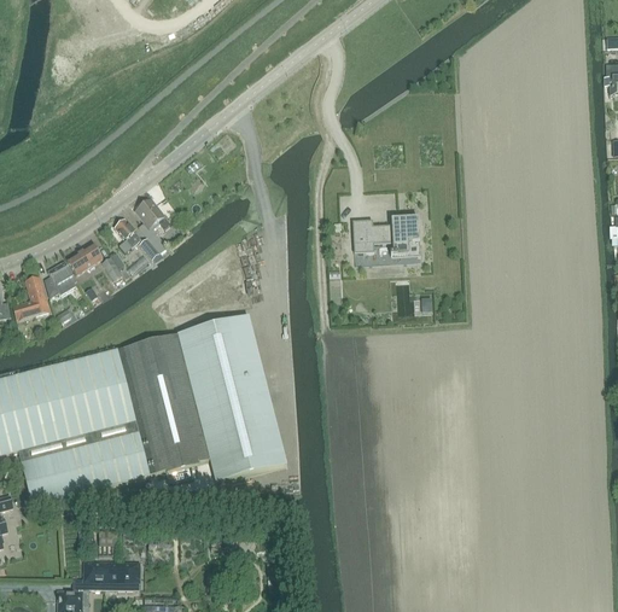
[(617,62),(606,63),(606,75),(602,75),(604,83),(610,83),(610,93),(617,92),(617,62)]
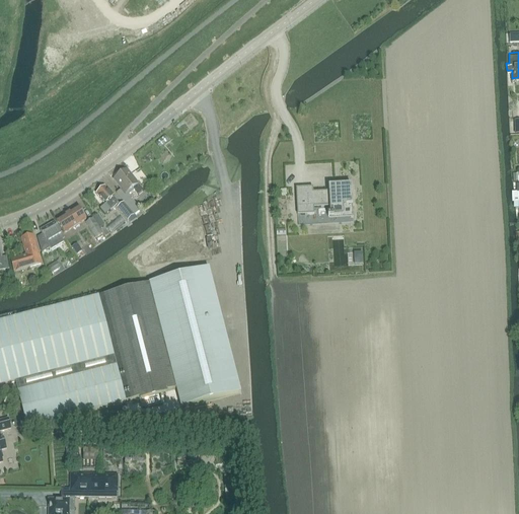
[(117,189),(124,198),(135,211),(137,214),(144,209),(141,205),(139,206),(131,196),(132,195),(129,191),(134,187),(133,185),(138,179),(127,165),(114,175),(122,185),(117,189)]
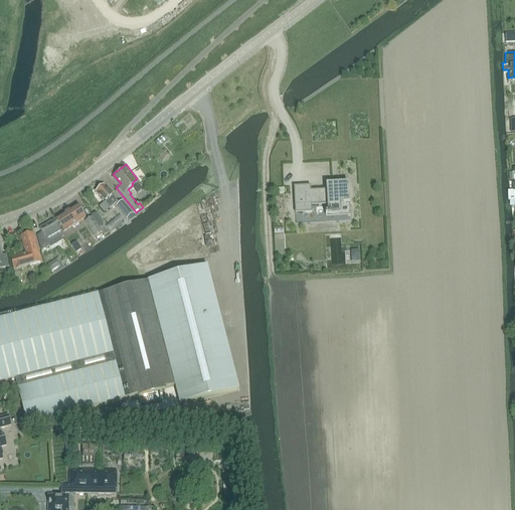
[(311,187),(310,182),(303,182),(294,183),(294,187),(294,200),(298,199),(299,209),(312,208),(311,202),(327,201),(328,208),(325,208),(325,211),(331,211),(331,210),(339,209),(339,200),(349,200),(348,179),(331,181),(331,186),(311,187)]
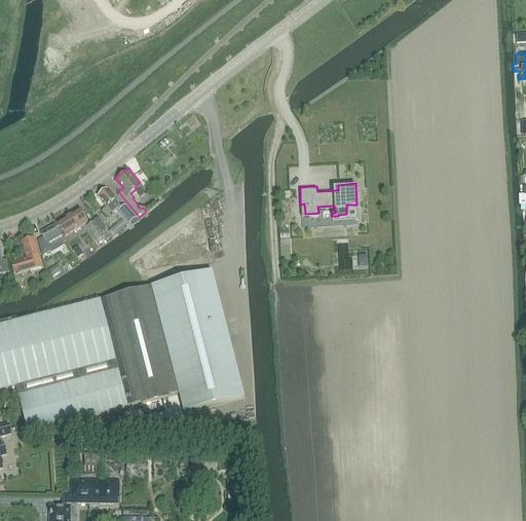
[(112,209),(120,201),(115,195),(106,185),(104,186),(102,187),(101,189),(98,192),(107,202),(112,209)]
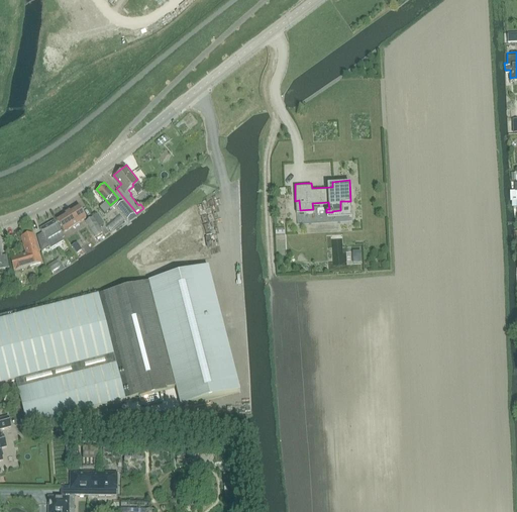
[(134,210),(123,197),(116,202),(127,215),(134,210)]
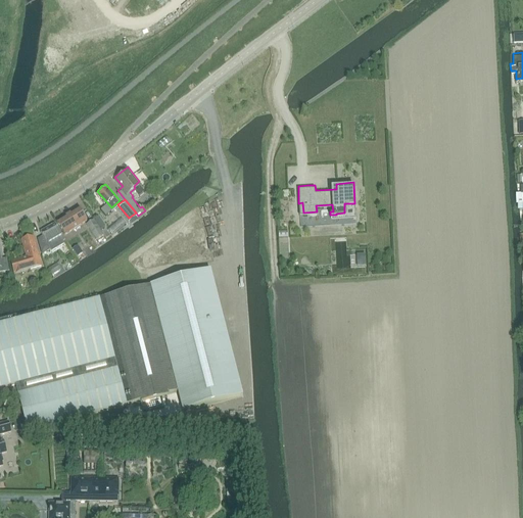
[(64,231),(72,226),(87,217),(79,204),(56,219),(64,231)]
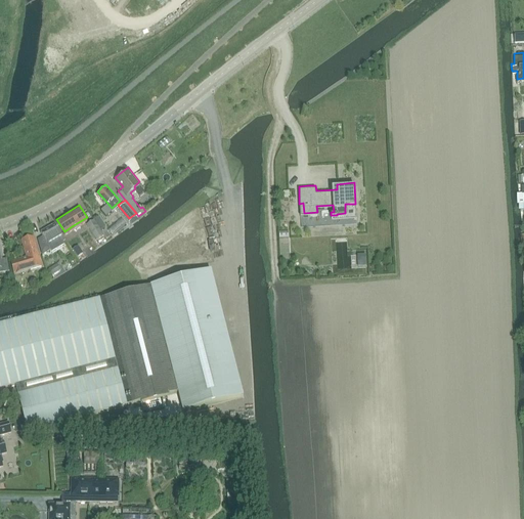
[(105,230),(101,223),(96,215),(93,217),(86,221),(96,236),(105,230)]
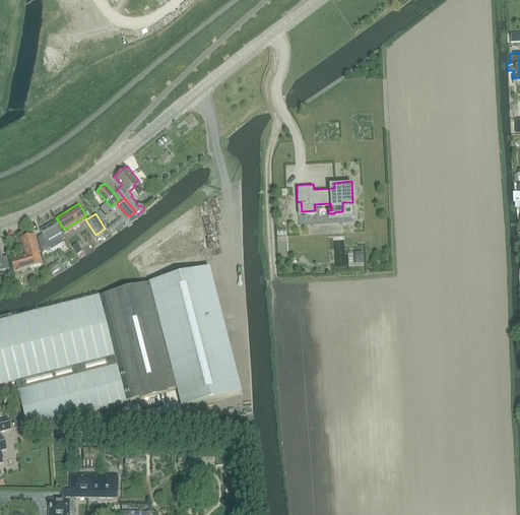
[(62,237),(65,235),(54,218),(40,227),(43,231),(38,235),(42,248),(50,243),(48,239),(59,232),(62,237)]
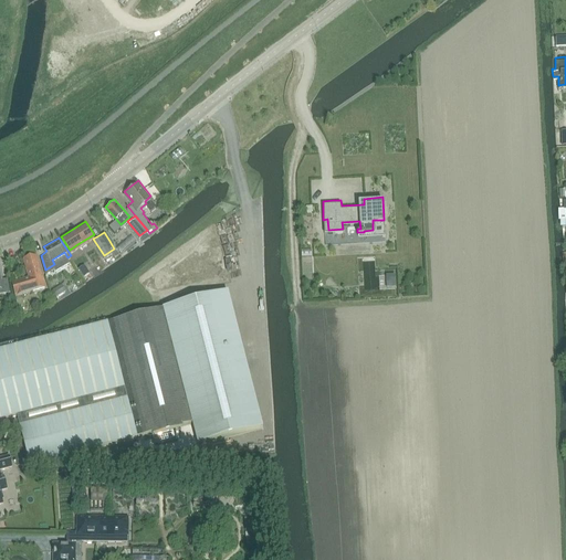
[(28,273),(11,278),(16,292),(45,284),(35,251),(23,255),(28,273)]
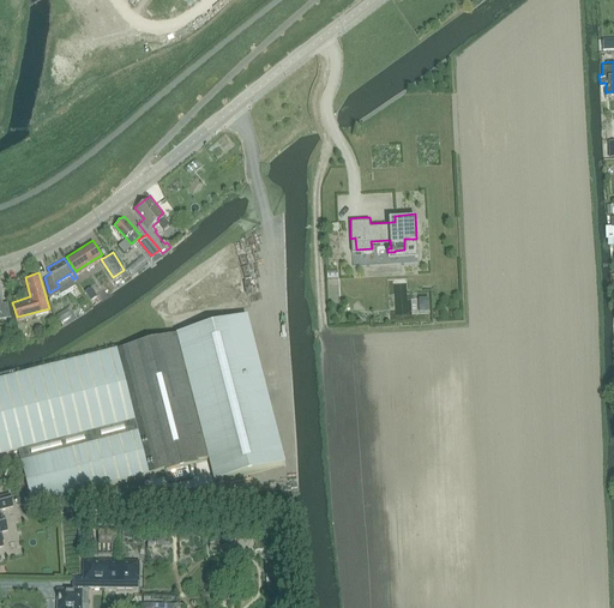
[(0,314),(11,313),(8,298),(0,299),(0,296),(0,314)]
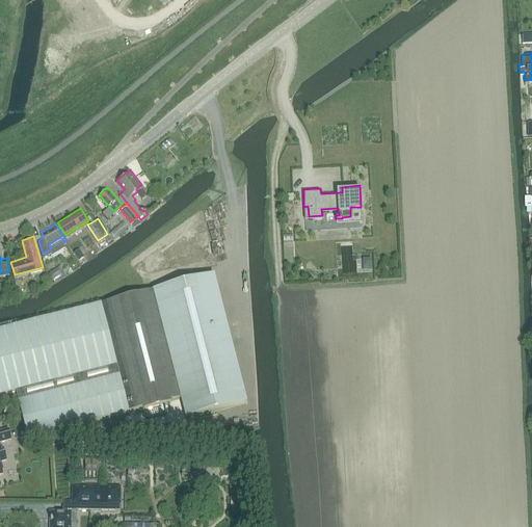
[(52,274),(61,269),(58,264),(49,269),(52,274)]
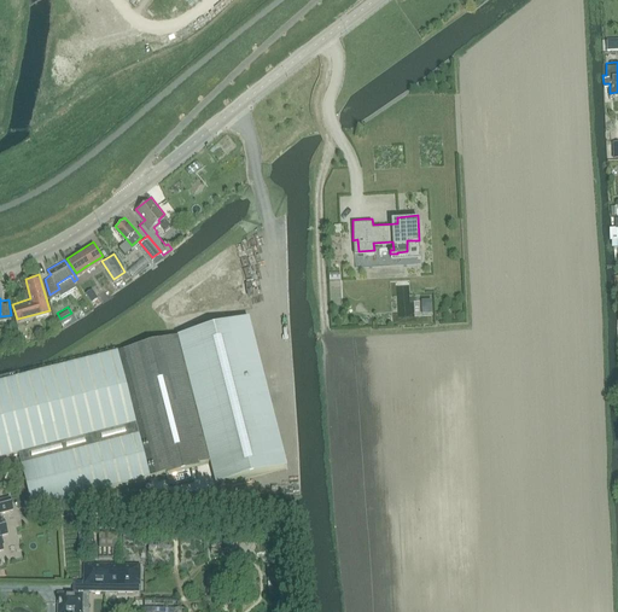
[(54,441),(18,450),(24,473),(29,491),(33,503),(52,499),(210,458),(216,481),(286,464),(269,396),(249,315),(186,331),(178,333),(117,348),(136,419),(54,441)]
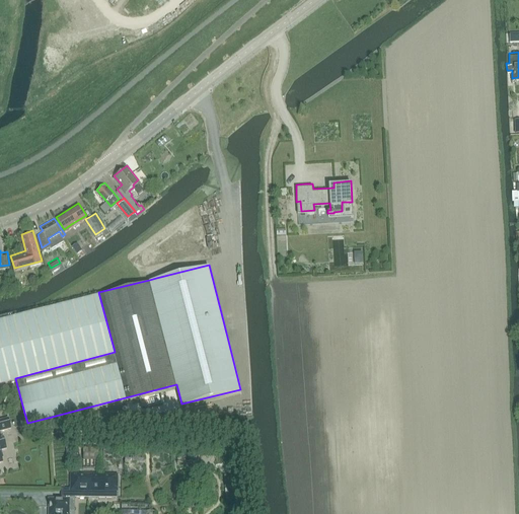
[(0,381),(15,378),(46,370),(115,352),(98,292),(13,314),(12,310),(0,312),(0,381)]
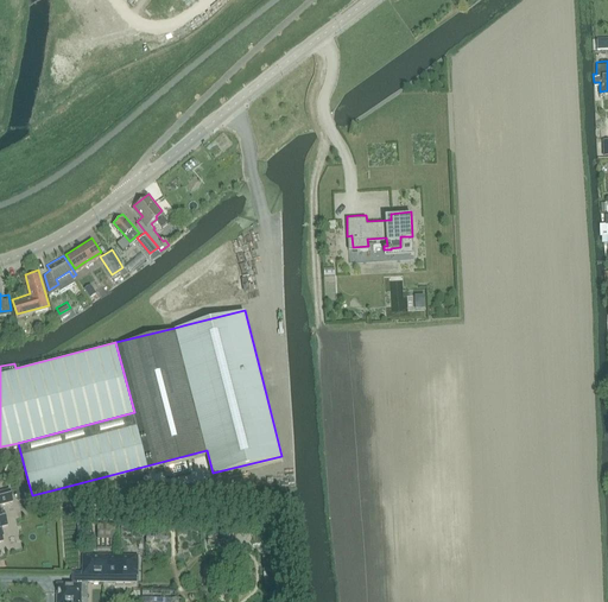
[(0,488),(0,500),(0,501),(12,498),(10,488),(10,486),(0,488)]
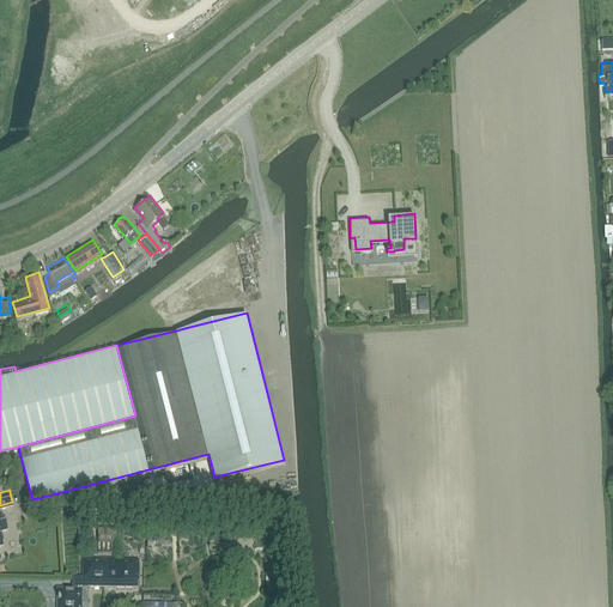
[(138,583),(138,576),(138,556),(83,556),(83,572),(72,572),(72,584),(58,584),(58,606),(74,606),(86,606),(87,582),(138,583)]
